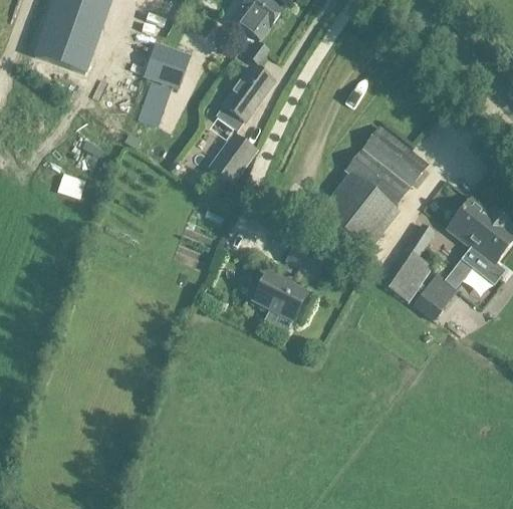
[(53,0),(35,54),(85,72),(109,0),(53,0)]
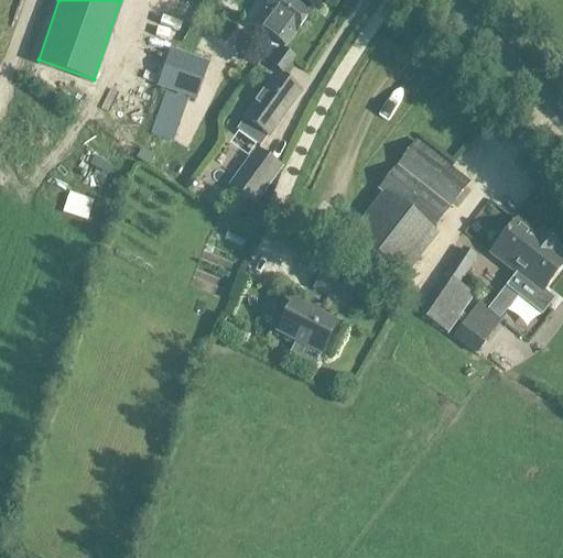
[(136,0),(134,6),(165,15),(170,0),(136,0)]
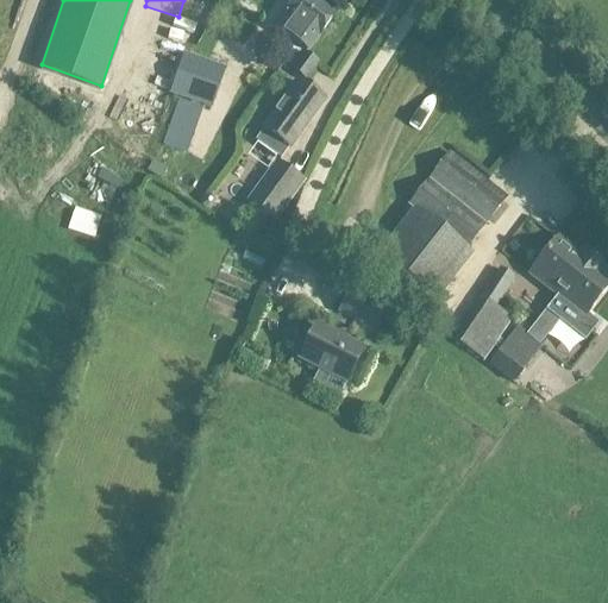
[(308,45),(333,11),(318,0),(289,0),(284,7),(286,8),(276,22),(308,45)]
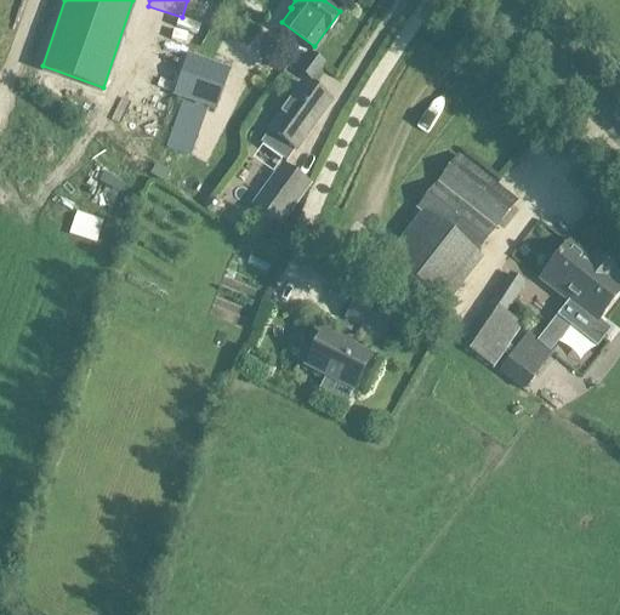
[(188,49),(174,91),(217,106),(232,63),(188,49)]
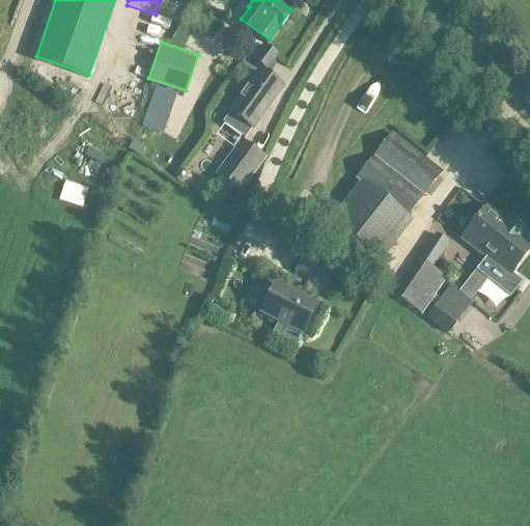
[(273,50),(260,42),(252,56),(263,63),(273,50)]
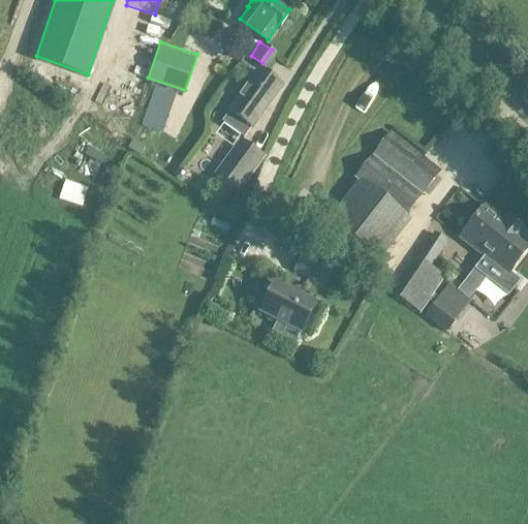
[(91,89),(112,96),(121,71),(100,64),(91,89)]
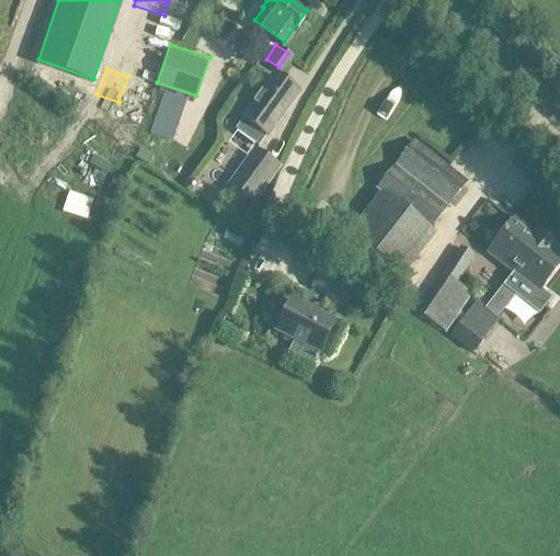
[(274,72),(243,116),(236,126),(260,143),(298,89),(274,72)]
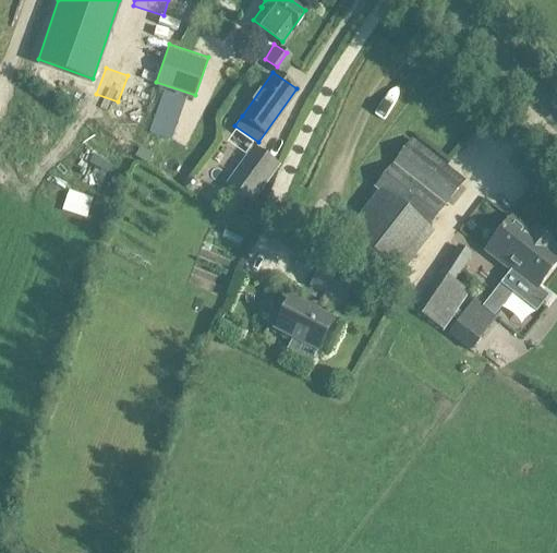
[(463,179),(413,139),(376,184),(427,225),(463,179)]
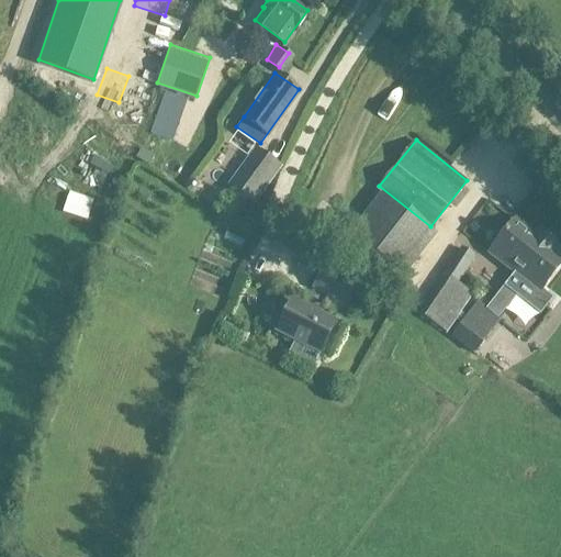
[(256,201),(273,176),(282,164),(255,144),(228,182),(256,201)]
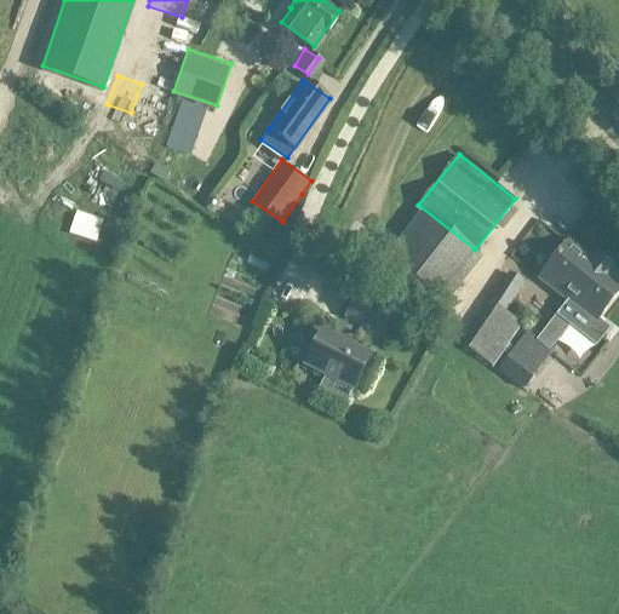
[(482,257),(423,208),(376,268),(435,315),(482,257)]
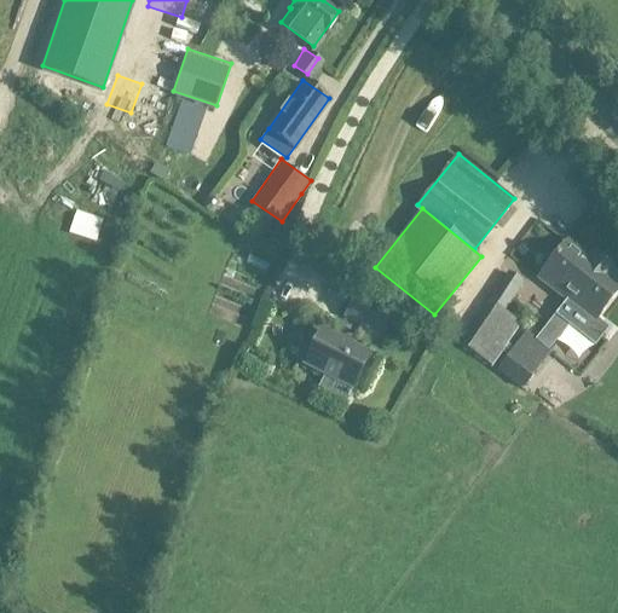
[(598,316),(617,289),(617,277),(612,272),(616,267),(594,250),(590,255),(567,237),(539,273),(569,296),(556,312),(596,343),(610,325),(598,316)]
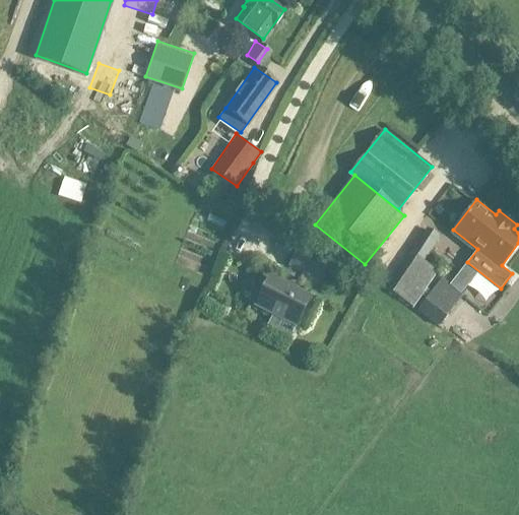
[(413,304),(438,267),(425,258),(441,234),(428,224),(387,285),(413,304)]
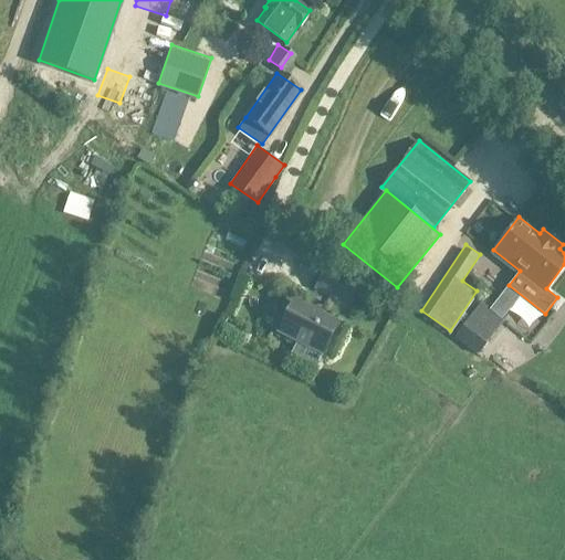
[(318,281),(331,286),(328,292),(348,302),(358,282),(326,266),(318,281)]
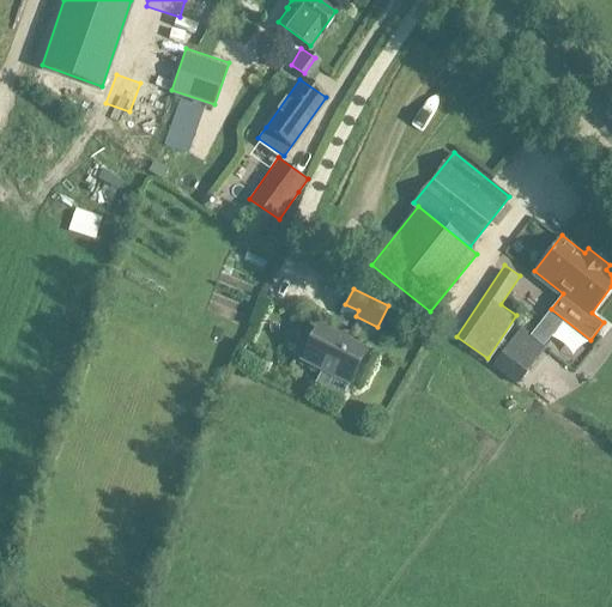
[(302,343),(308,345),(302,357),(350,381),(365,348),(319,325),(316,328),(311,326),(302,343)]
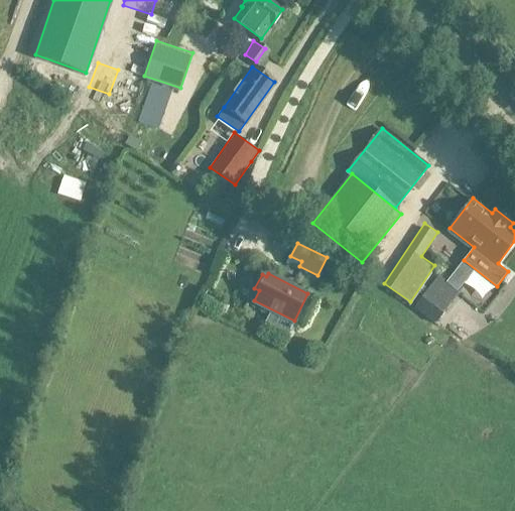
[(422,295),(443,311),(461,290),(438,273),(422,295)]
